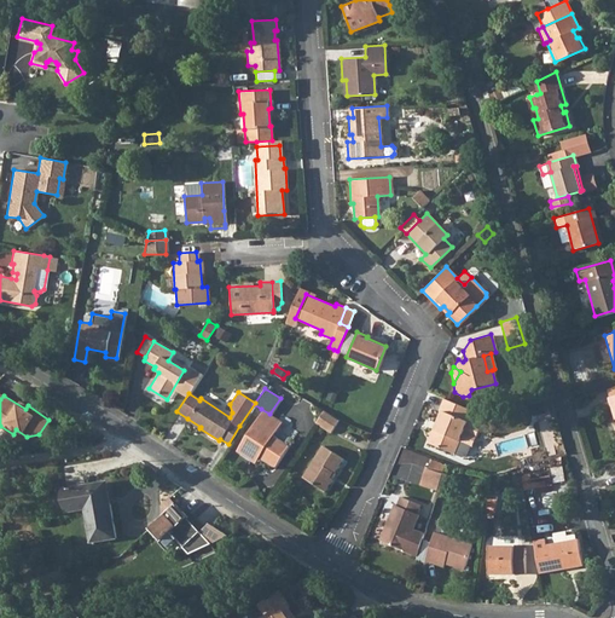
[(475,411),(442,398),(437,409),(439,410),(442,411),(435,429),(431,428),(425,442),(459,456),(464,455),(468,444),(470,445),(479,426),(470,422),(475,411)]
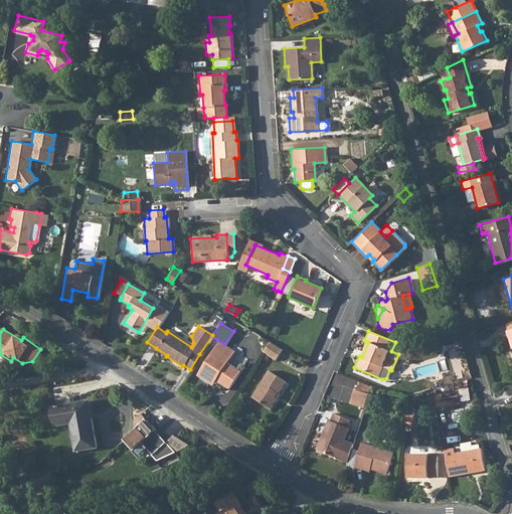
[(224,344),(217,340),(195,374),(206,381),(209,376),(214,380),(227,388),(239,370),(225,362),(233,350),(224,344)]
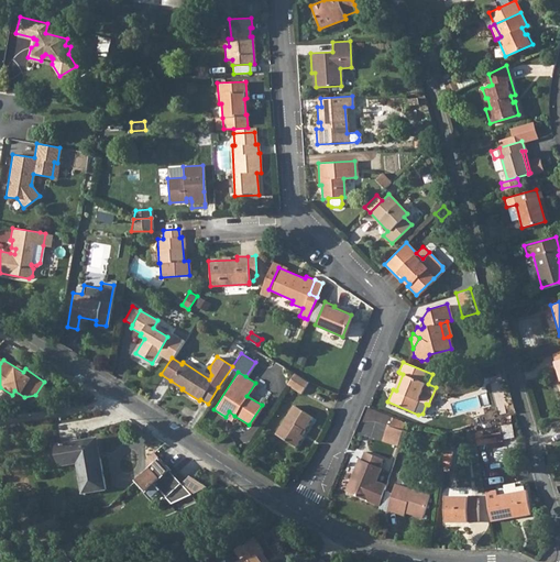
[(299,393),(307,382),(293,373),(286,384),(299,393)]
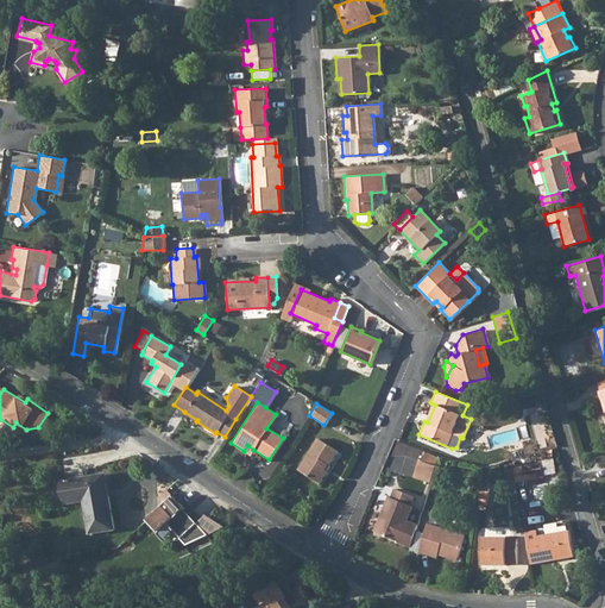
[(435,405),(432,403),(424,421),(428,422),(435,405)]
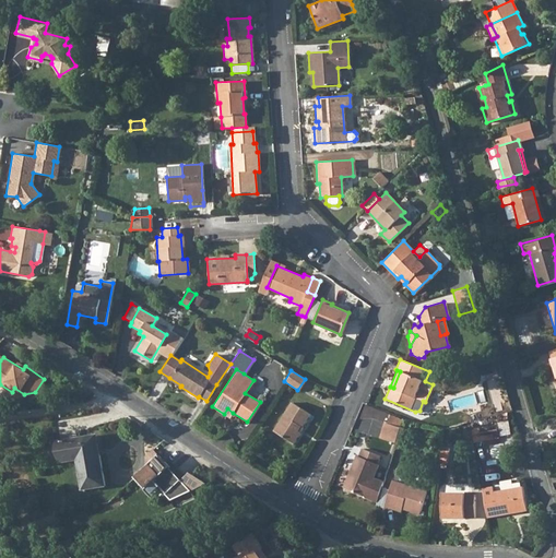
[(181,386),(169,378),(168,379),(180,387),(181,386)]
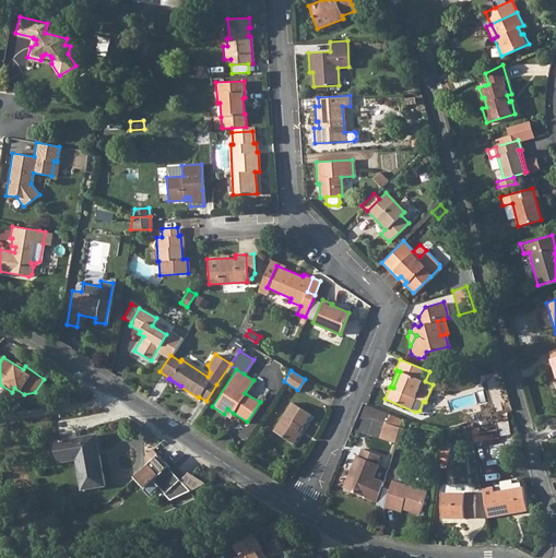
[(300,427),(308,414),(290,402),(271,430),(292,443),(299,431),(296,430),(299,426),(300,427)]
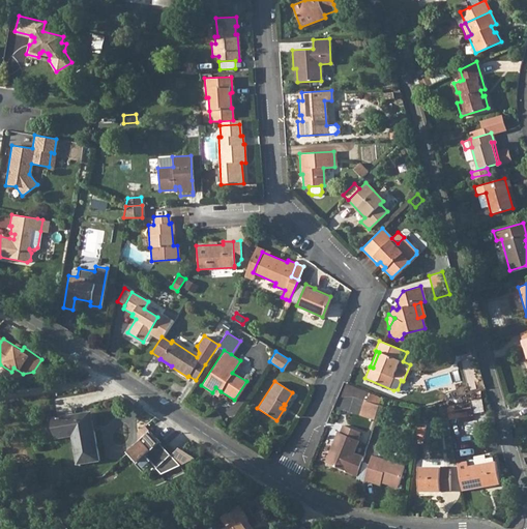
[(215,387),(212,392),(217,395),(221,391),(215,387)]
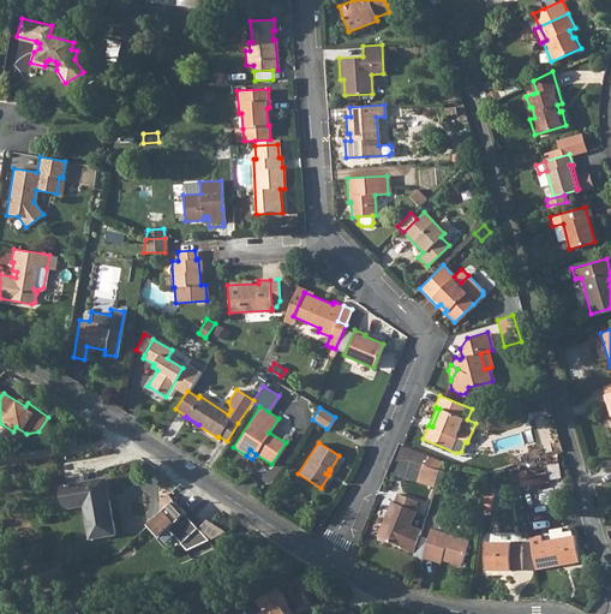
[(426,454),(423,465),(438,470),(441,460),(426,454)]
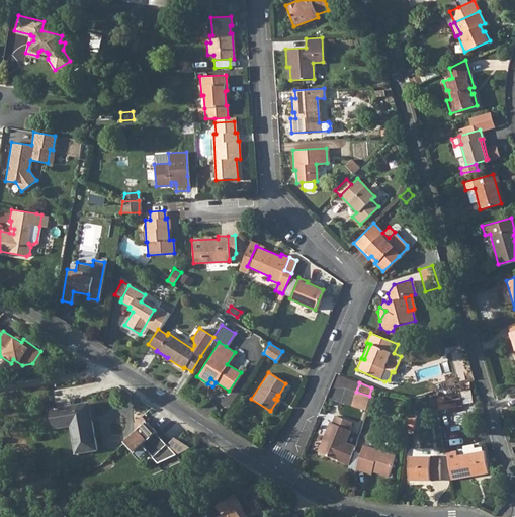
[(434,390),(435,395),(457,391),(455,383),(434,390)]
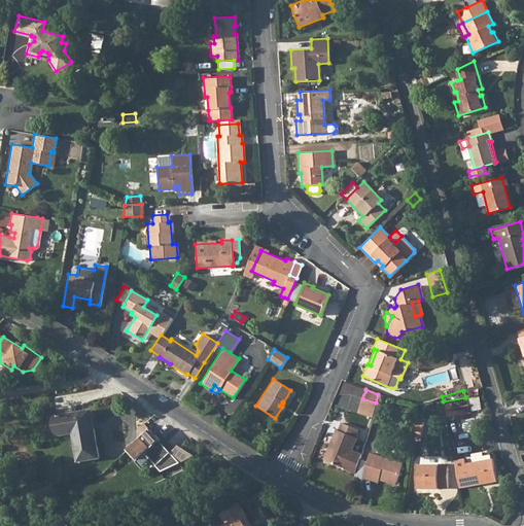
[(356,412),(371,417),(376,402),(362,398),(361,397),(356,412)]
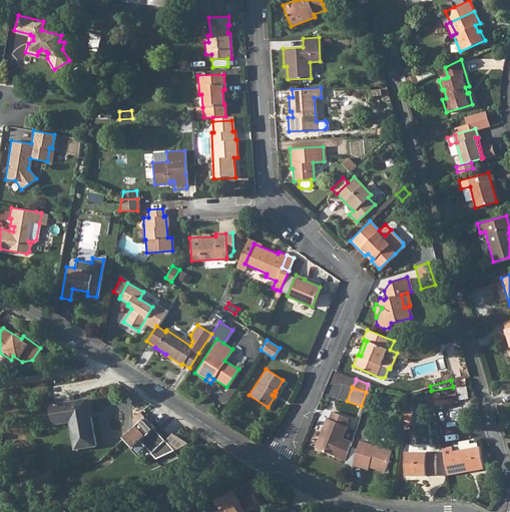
[(453,387),(431,391),(433,405),(455,401),(453,387)]
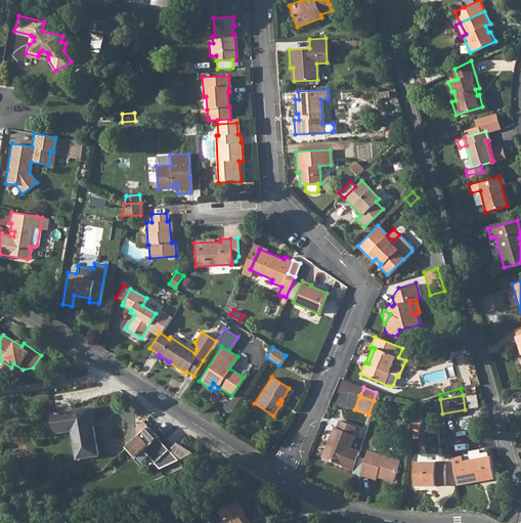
[(386,403),(374,400),(368,415),(381,419),(386,403)]
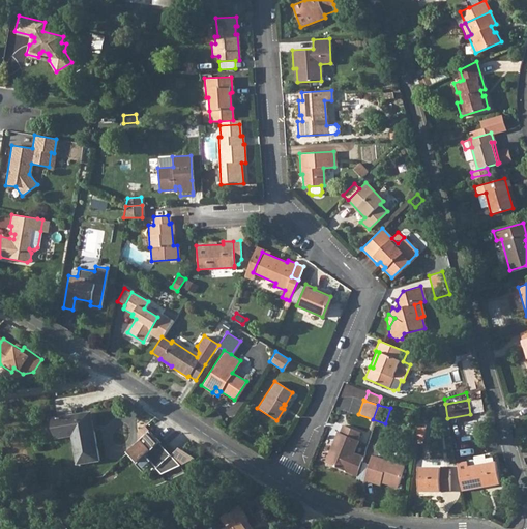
[(76,463),(97,460),(92,428),(89,429),(87,412),(51,418),(54,437),(71,435),(76,463)]
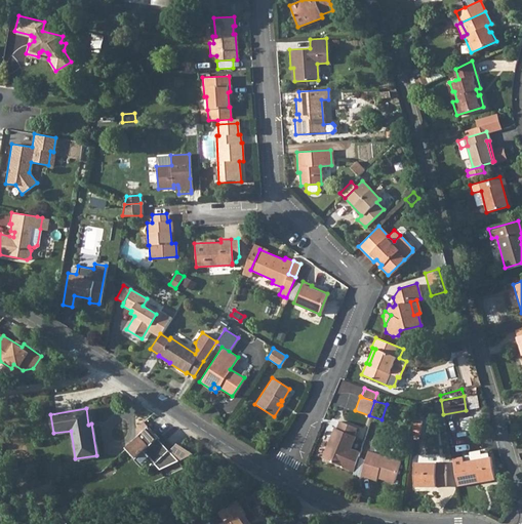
[(352,435),(355,427),(337,420),(334,428),(330,439),(328,439),(321,457),(353,471),(357,456),(358,451),(348,447),(353,436),(352,435)]
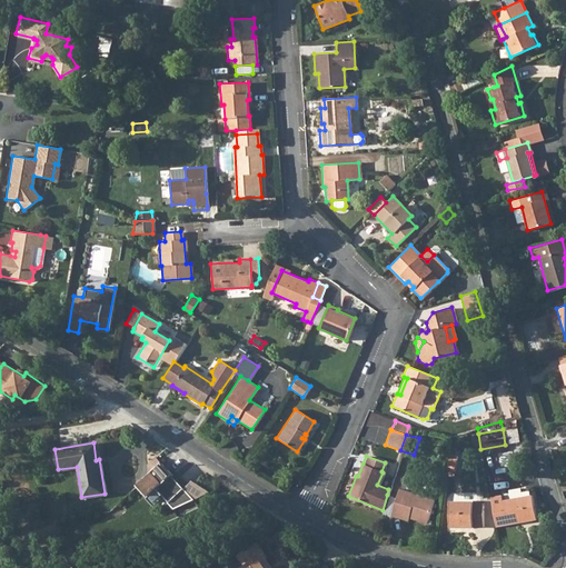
[(146,476),(160,464),(154,458),(146,466),(146,476)]
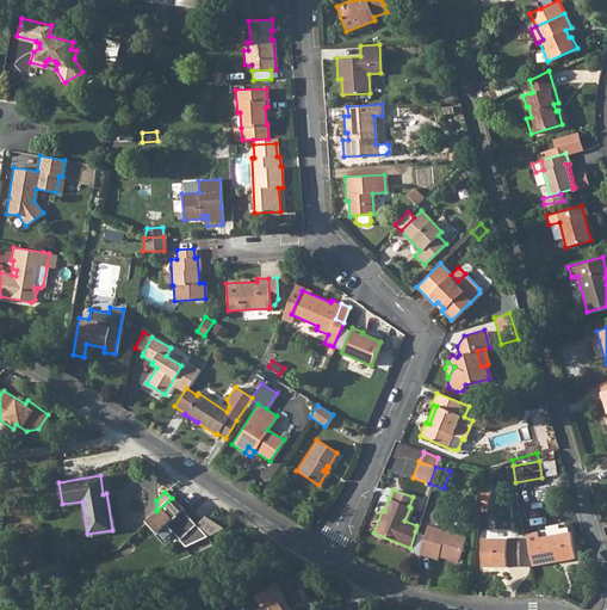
[(184,512),(172,498),(156,511),(148,519),(159,533),(158,534),(163,541),(172,534),(175,537),(178,535),(181,538),(178,541),(184,548),(205,538),(186,517),(183,521),(179,516),(184,512)]
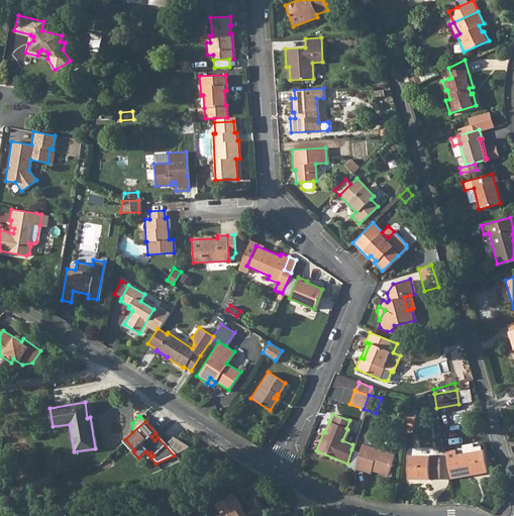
[(173,438),(166,445),(174,455),(188,448),(173,438)]
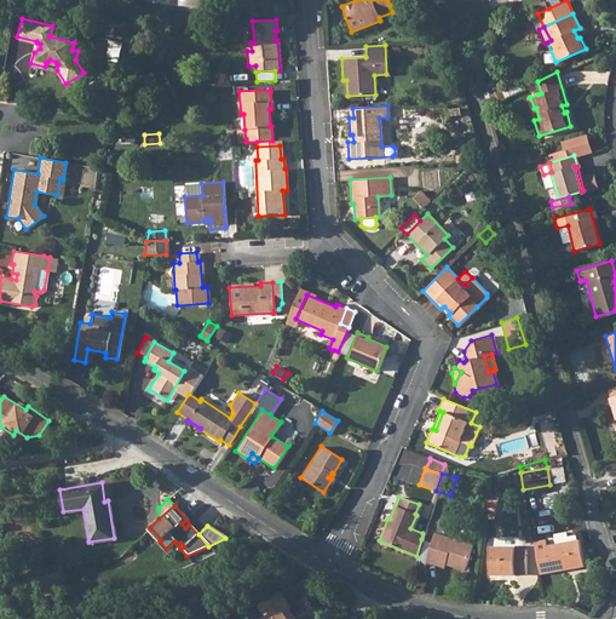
[(161,540),(150,527),(147,529),(159,544),(160,543),(160,542),(161,540)]
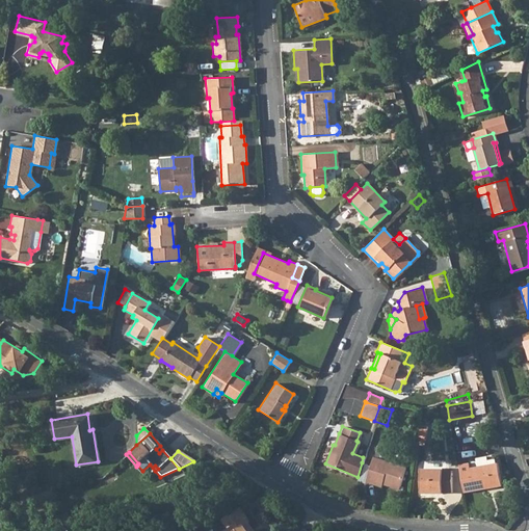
[(404,467),(372,456),(369,465),(364,481),(380,486),(381,483),(381,481),(398,486),(404,467)]
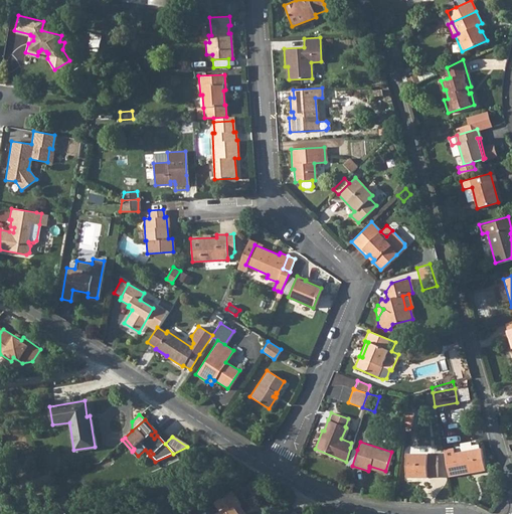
[(345,464),(352,466),(357,450),(350,448),(346,462),(345,464)]
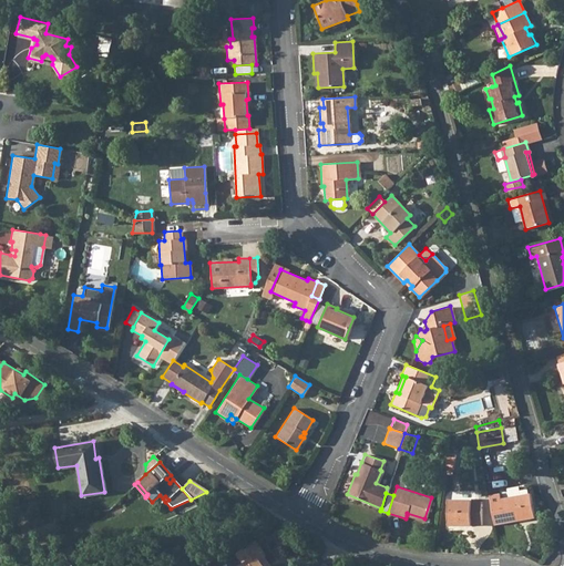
[(499,498),(498,493),(488,494),(493,524),(533,517),(529,493),(499,498)]
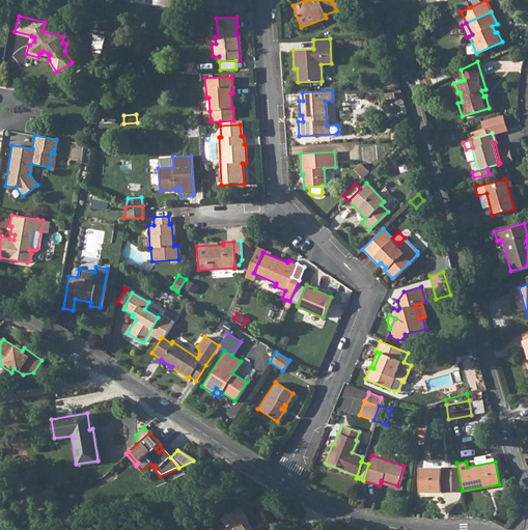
[(440,469),(440,468),(419,468),(418,492),(440,492),(440,491),(449,491),(449,469),(440,469)]
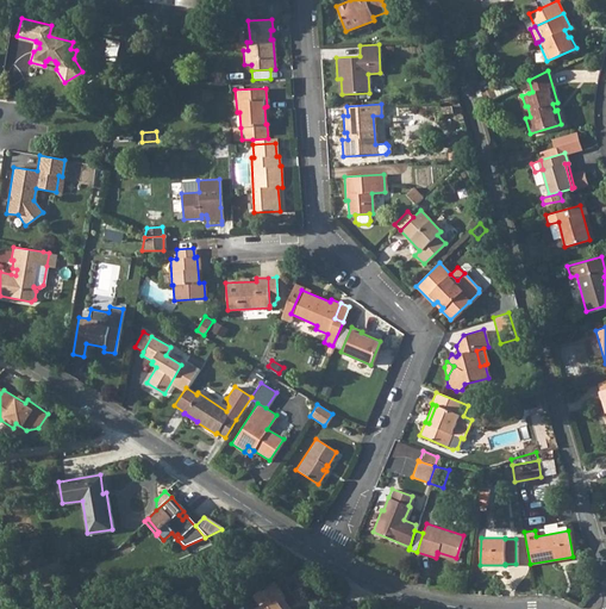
[(282,597),(283,597),(277,588),(256,602),(260,608),(285,608),(280,600),(282,597)]
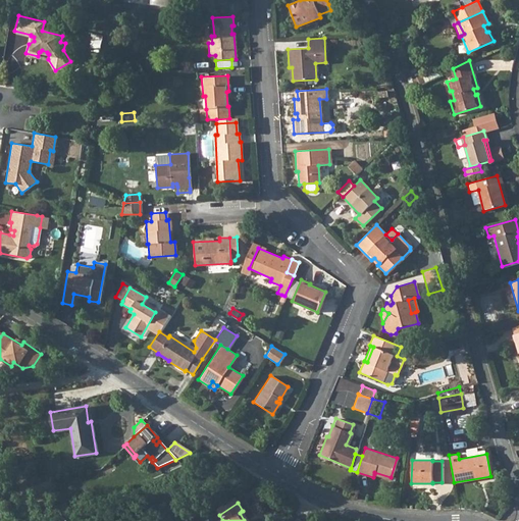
[(85,520),(80,511),(64,517),(66,520),(85,520)]
